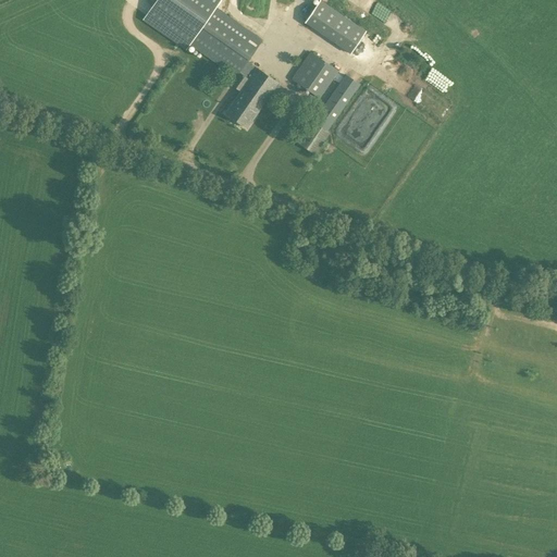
[(320,0),(306,23),(353,53),(367,31),(320,0)]
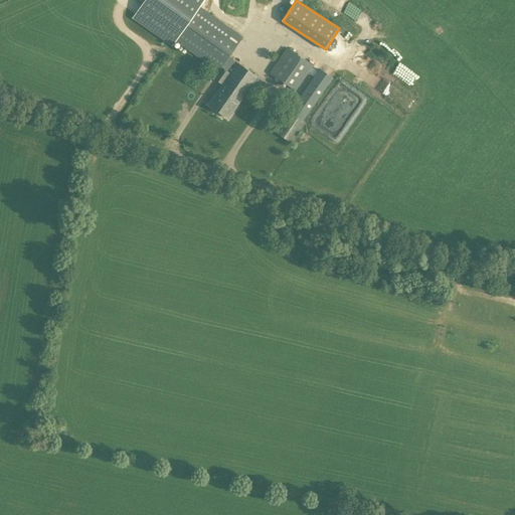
[(174,40),(188,50),(218,72),(242,37),(197,6),(174,40)]
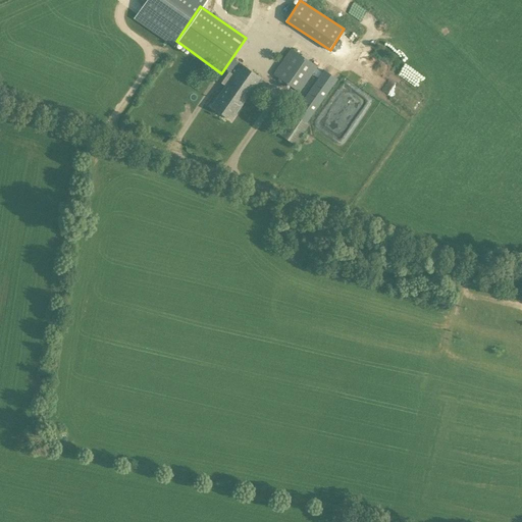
[(291,49),(272,74),(299,93),(317,67),(291,49)]
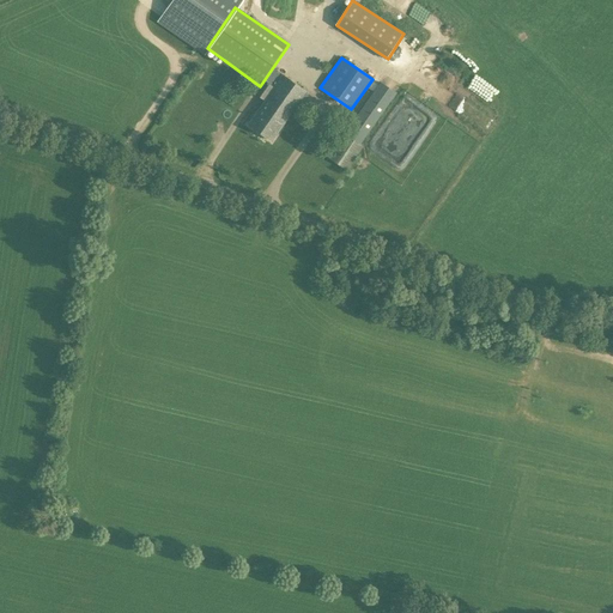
[(260,133),(295,84),(283,76),(248,125),(260,133)]
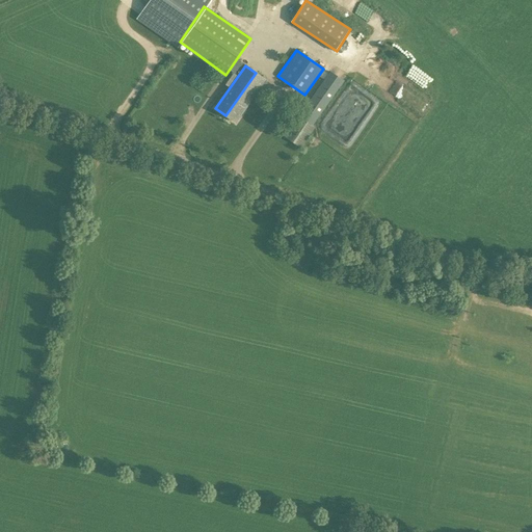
[(344,81),(329,72),(284,137),(299,149),(315,128),(312,126),(344,81)]
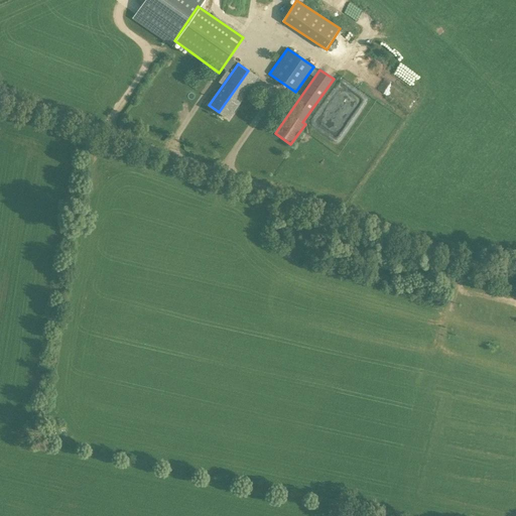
[(257,78),(248,71),(219,112),(228,119),(251,86),(259,92),(265,83),(257,78)]
